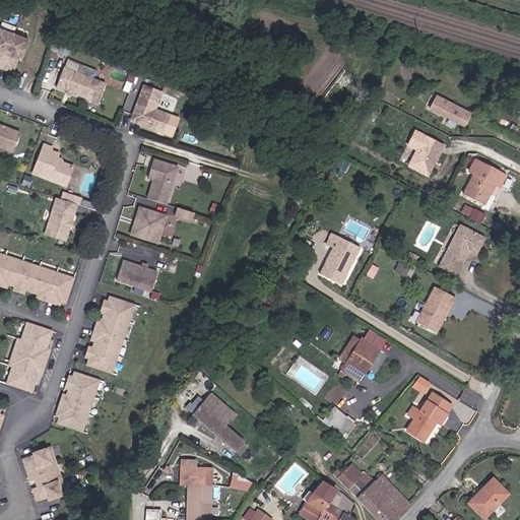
[(6,69),(9,70),(17,48),(0,41),(0,70),(1,67),(6,69)]
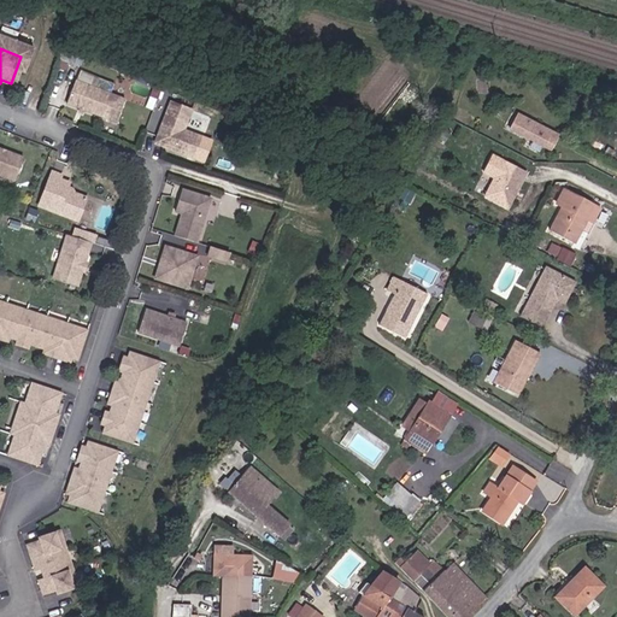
[(56,72),(60,62),(48,57),(43,68),(56,72)]
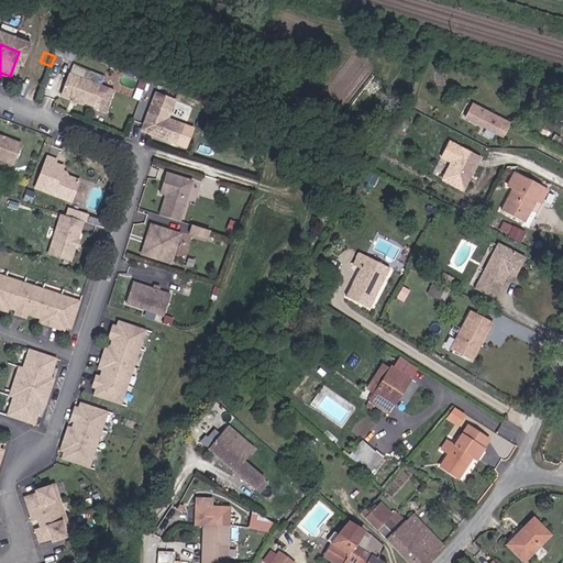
[(63,59),(55,56),(51,66),(58,69),(63,59)]
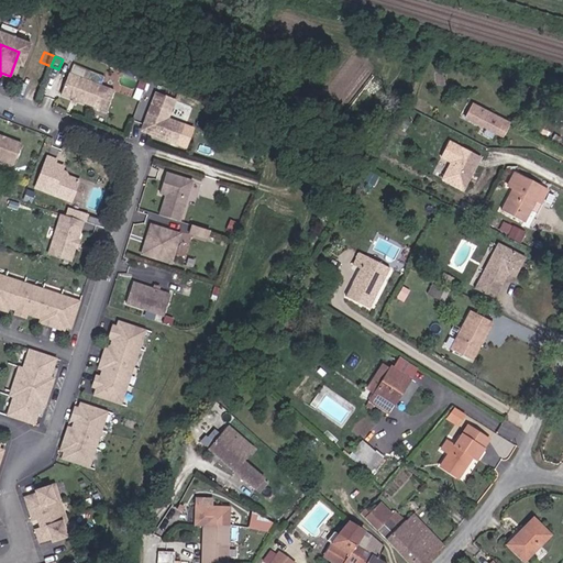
[(81,116),(90,94),(56,81),(48,102),(81,116)]
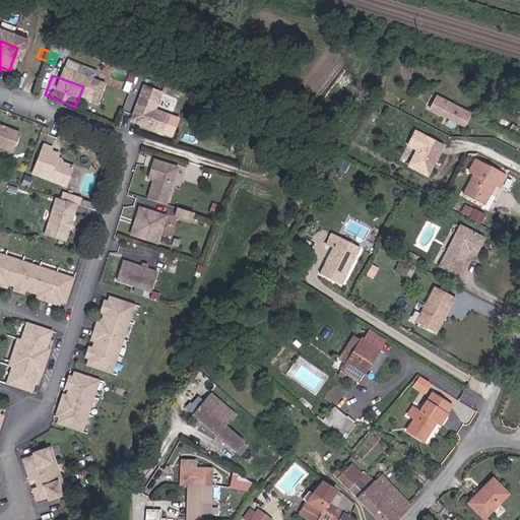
[(132,93),(119,128),(127,131),(128,128),(135,130),(136,134),(151,140),(158,122),(144,117),(150,101),(132,93)]
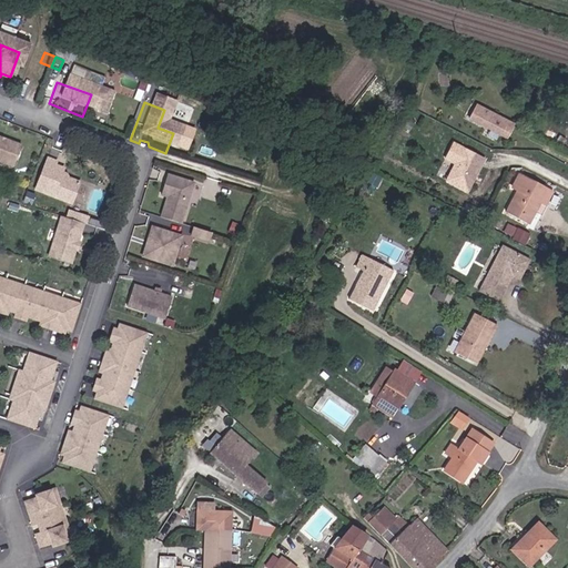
[(464,121),(468,123),(477,107),(472,104),(464,121)]
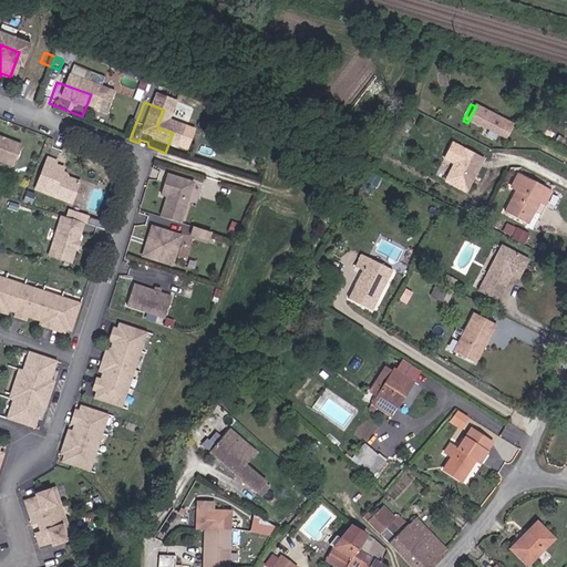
[(496,137),(504,120),(476,106),(467,123),(496,137)]
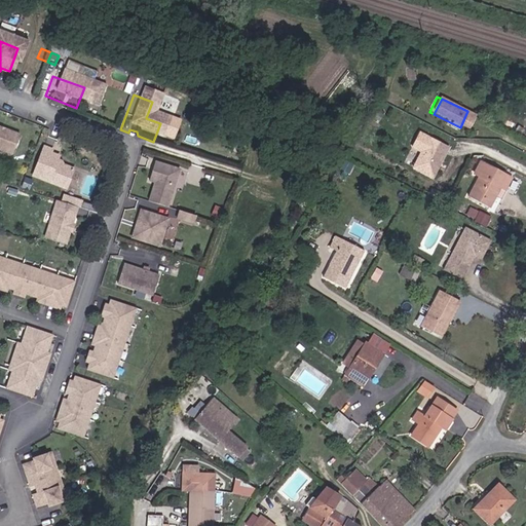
[(460,127),(464,129),(473,114),(467,111),(460,127)]
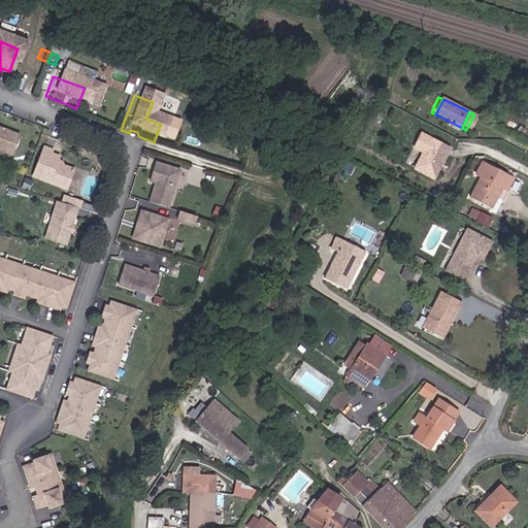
[(0,150),(12,155),(20,135),(0,127),(0,150)]
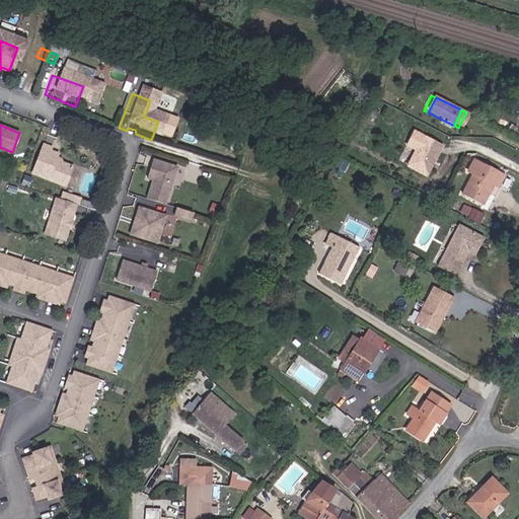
[(416,151),(408,166),(427,176),(443,147),(415,132),(406,146),(416,151)]
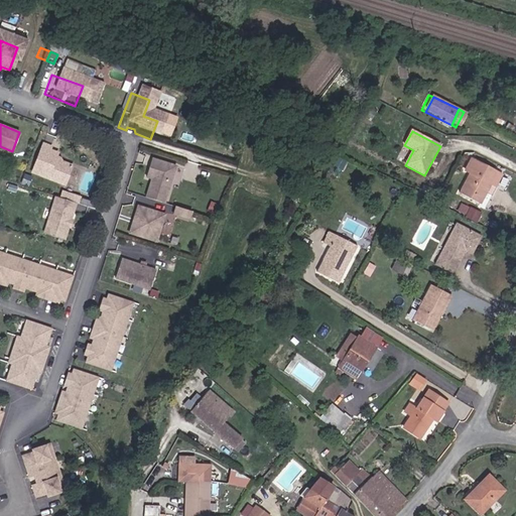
[(66,185),(73,166),(60,161),(56,160),(56,157),(58,154),(50,151),(52,148),(44,144),(33,173),(66,185)]
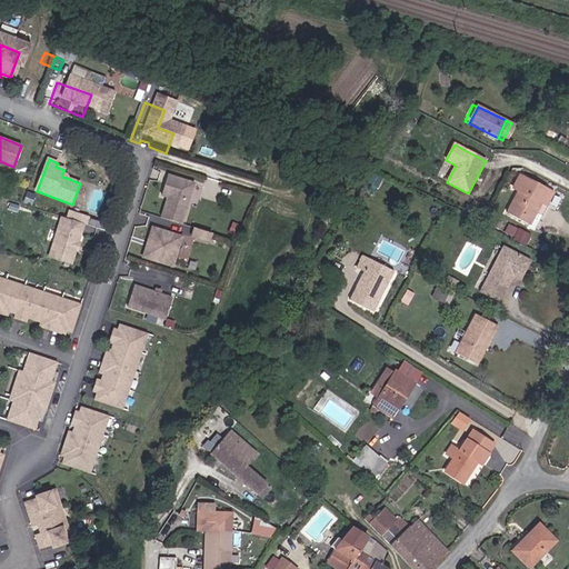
[(182,222),(195,182),(169,173),(162,195),(171,197),(170,200),(168,199),(162,216),(182,222)]
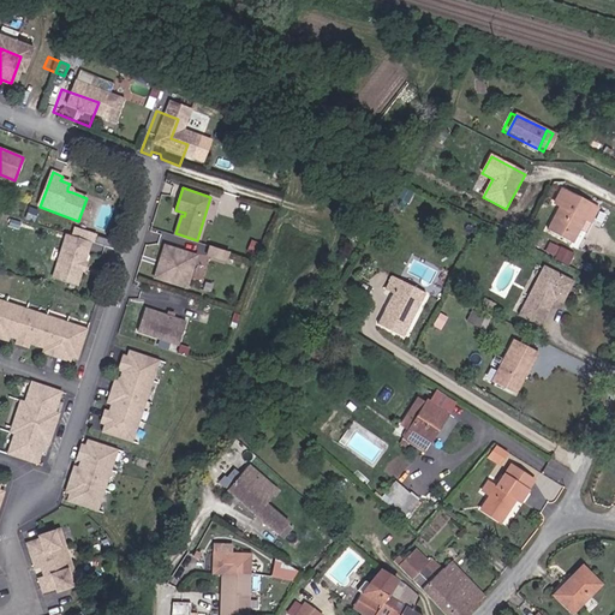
[(584,219),(592,206),(562,190),(555,204),(560,207),(547,231),(572,244),(584,219)]
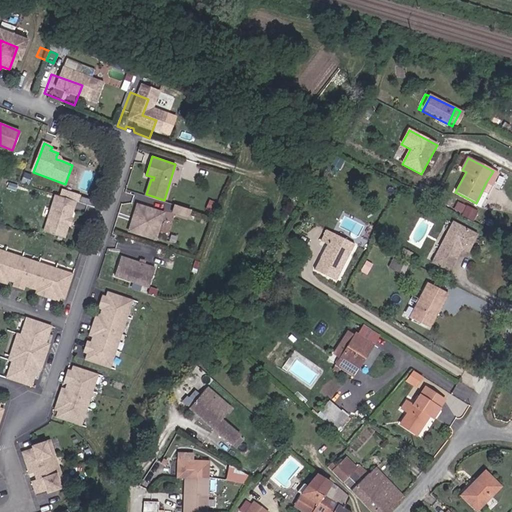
[(486,182),(492,185),(498,173),(493,171),(486,182)]
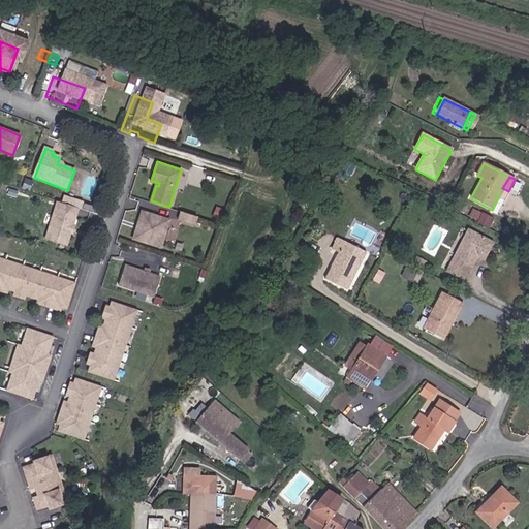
[(82,209),(61,203),(50,241),(69,247),(73,234),(72,230),(73,228),(75,227),(82,209)]
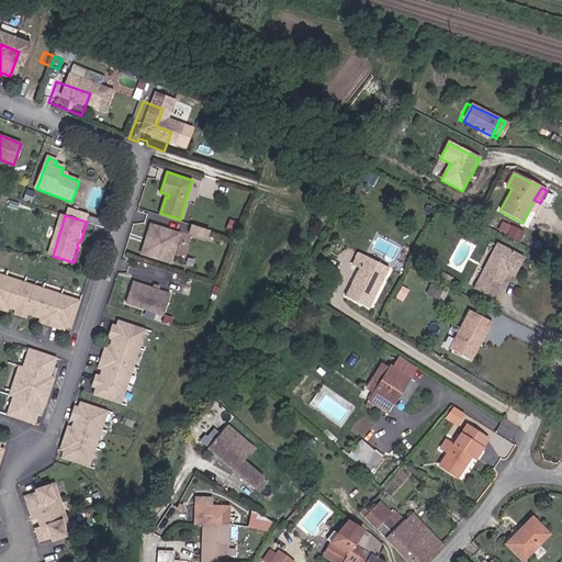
[(505,221),(499,229),(520,239),(525,231),(505,221)]
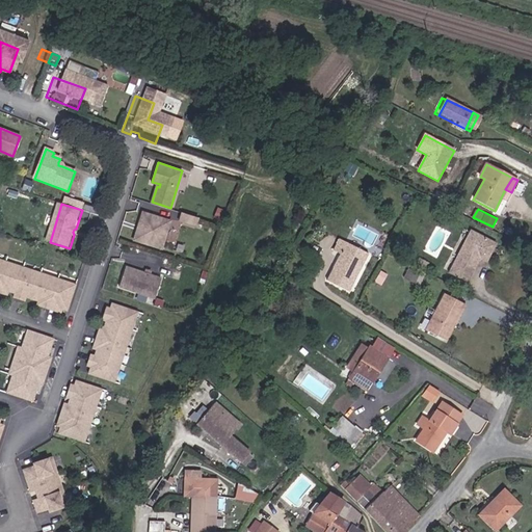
[(137,229),(133,240),(162,249),(171,220),(142,212),(139,222),(141,227),(140,230),(137,229)]
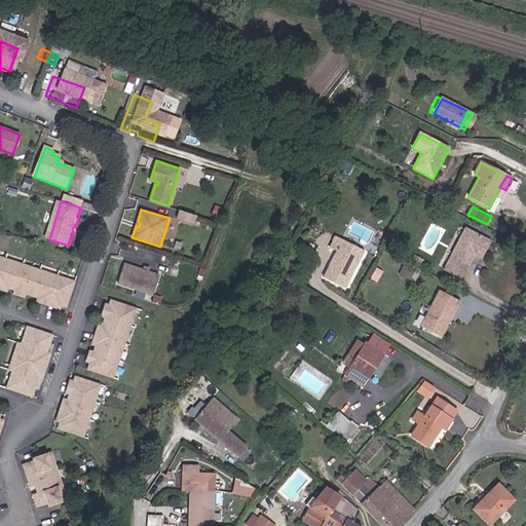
[(193,222),(196,214),(180,210),(178,217),(193,222)]
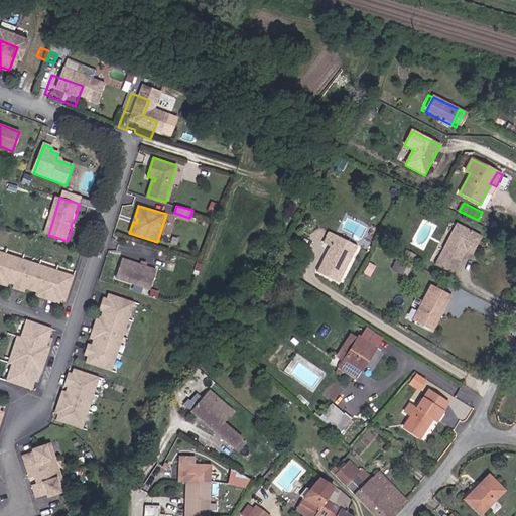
[(466,252),(472,255),(481,237),(458,226),(436,267),(454,275),(466,252)]
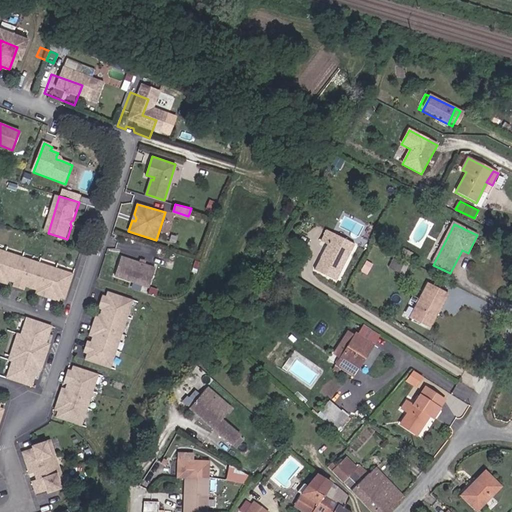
[(314,270),(338,282),(349,258),(346,257),(348,253),(351,254),(355,246),(325,231),(319,244),(325,247),(314,270)]
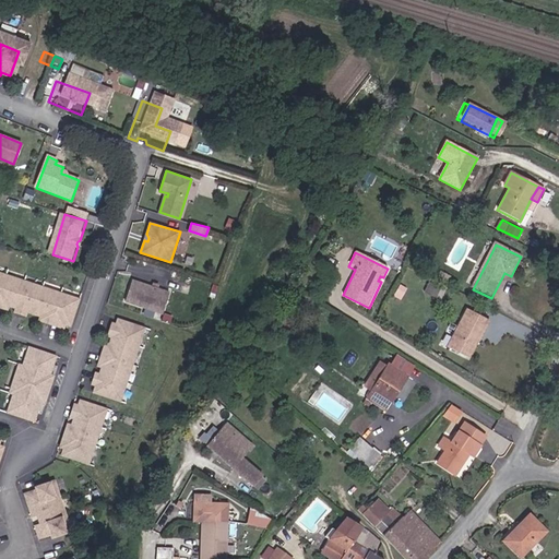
[(125,301),(163,313),(169,294),(131,282),(125,301)]
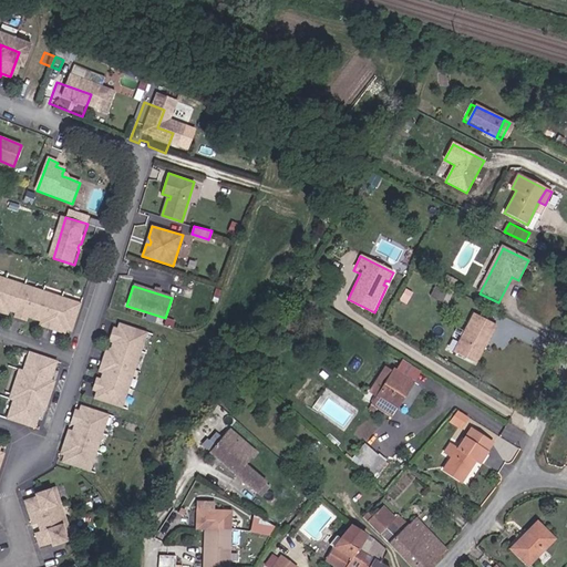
[(60,339),(69,312),(0,289),(0,319),(2,320),(1,325),(11,327),(12,323),(14,325),(28,329),(31,330),(30,333),(49,339),(50,336),(53,337),(60,339)]
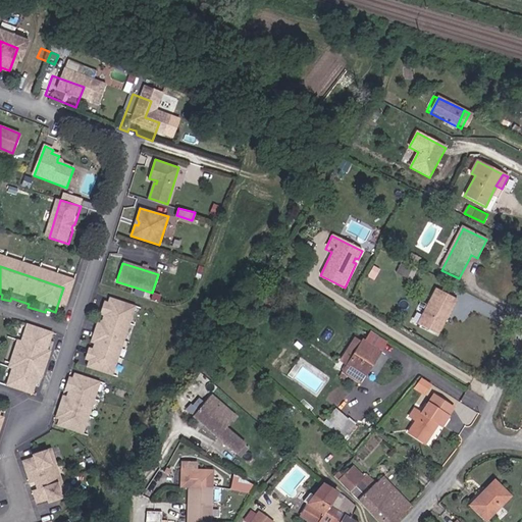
[(411,277),(415,270),(406,266),(403,273),(411,277)]
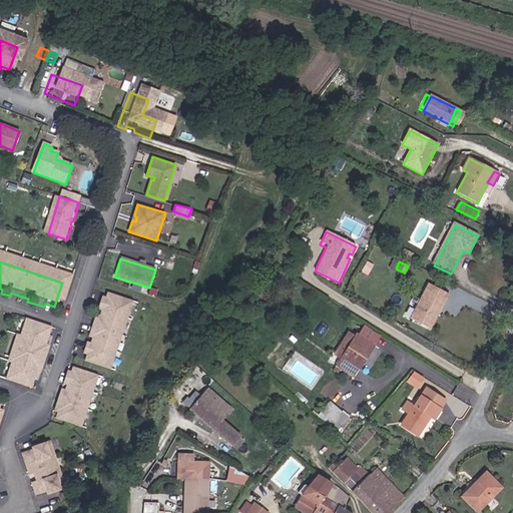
[(429,328),(435,316),(435,312),(437,308),(441,310),(450,293),(428,282),(410,319),(429,328)]
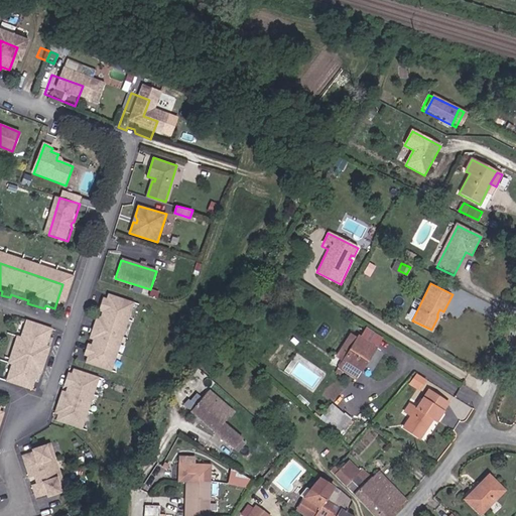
[(101,375),(122,310),(98,302),(97,307),(95,310),(91,309),(88,317),(93,319),(91,324),(90,328),(86,327),(81,341),(85,342),(84,346),(82,351),(78,350),(76,357),(80,358),(79,361),(77,367),(101,375)]
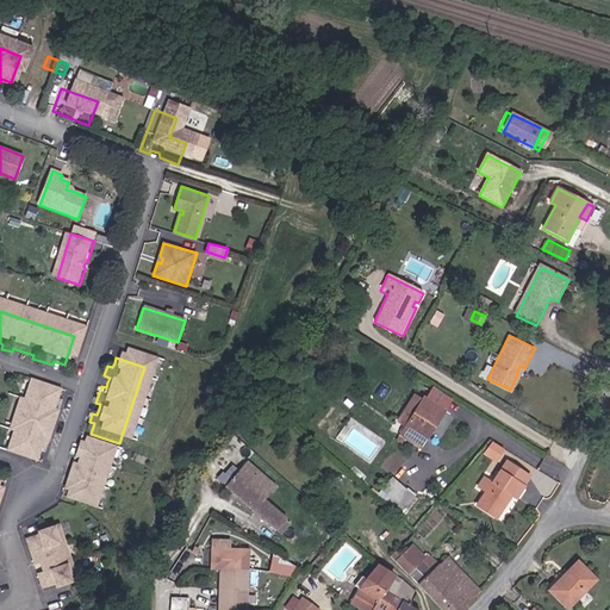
[(32,444),(37,446),(47,416),(43,415),(47,404),(49,394),(18,385),(12,403),(7,402),(0,423),(0,433),(1,434),(0,439),(0,454),(26,464),(30,454),(32,444)]
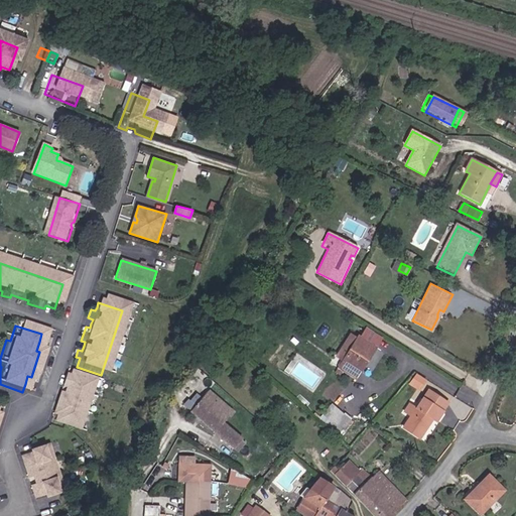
[(356,342),(362,331),(356,327),(349,338),(356,342)]
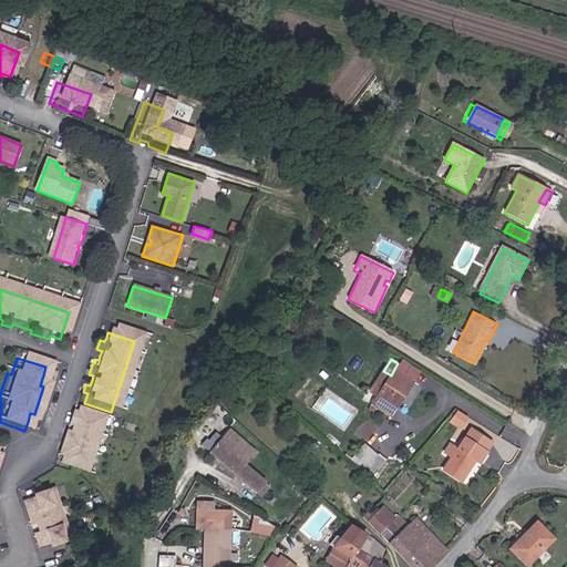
[(419,375),(398,363),(391,375),(383,371),(371,392),(399,409),(419,375)]
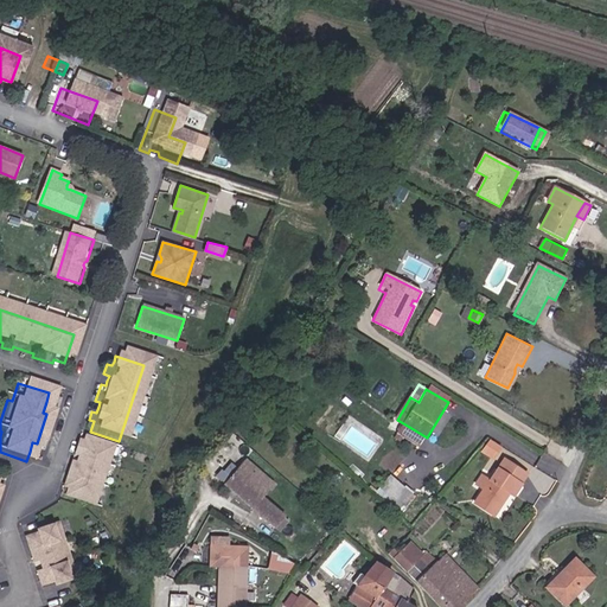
[(492,436),(483,451),(496,459),(505,445),(492,436)]
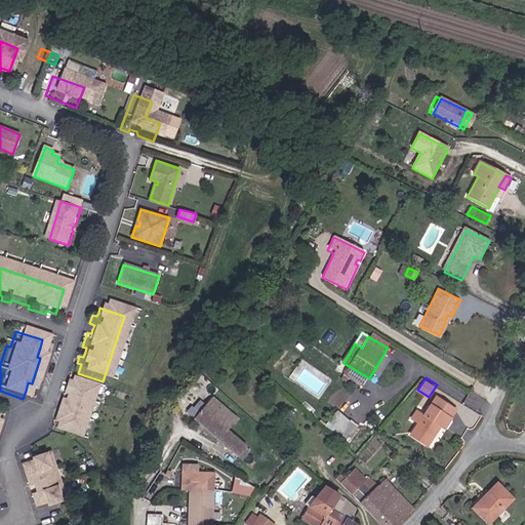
[(49,429),(51,430),(74,437),(88,393),(90,388),(66,379),(65,385),(64,388),(59,387),(56,395),(61,396),(58,401),(57,404),(53,404),(48,418),(52,419),(51,423),(49,429)]
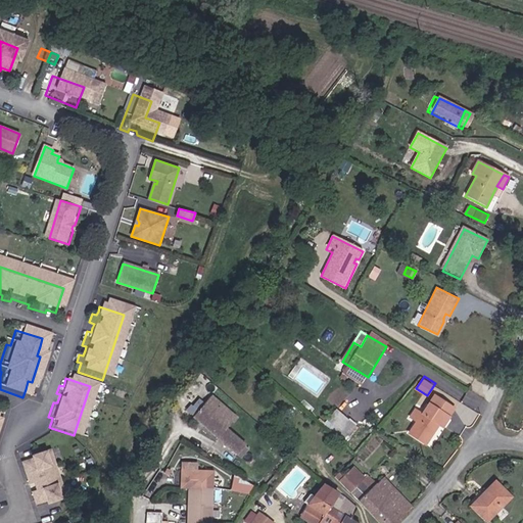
[(245,447),(226,430),(236,420),(212,396),(193,417),(199,423),(201,421),(205,426),(204,427),(222,442),(237,457),(245,447)]
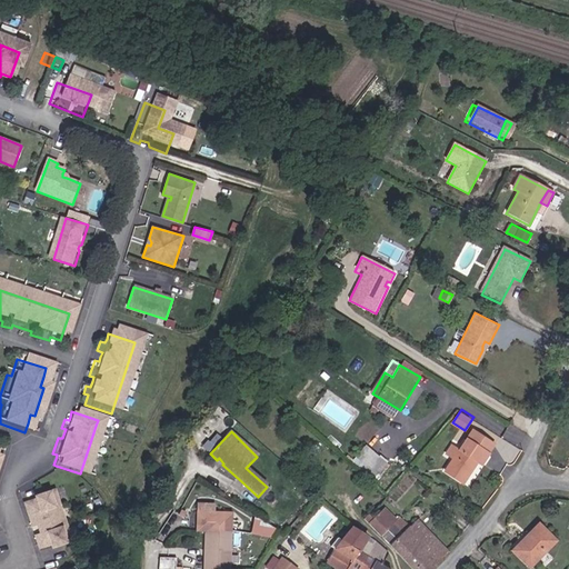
[(489,457),(487,456),(493,446),(473,432),(445,472),(461,485),(478,462),(482,466),(489,457)]
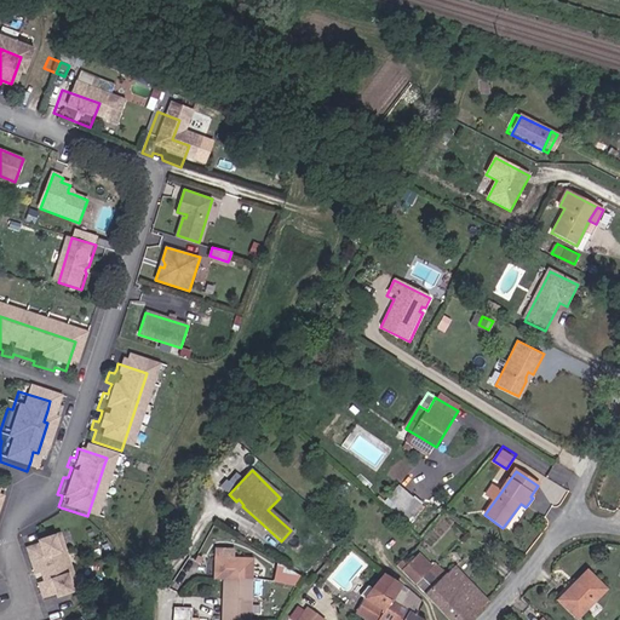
[(395,484),(409,497),(419,484),(406,472),(395,484)]
